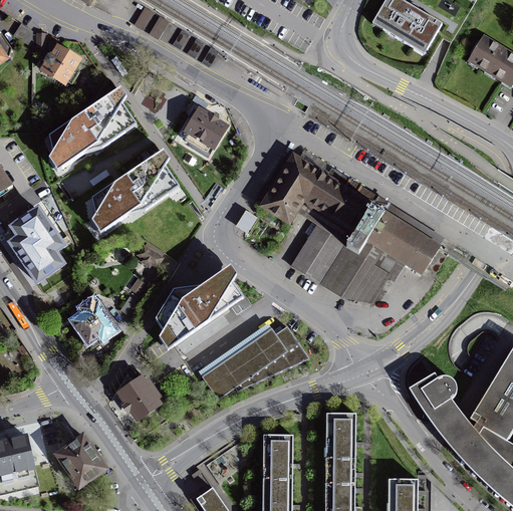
[(435,22),(400,0),(380,0),(370,16),(420,47),(435,22)]
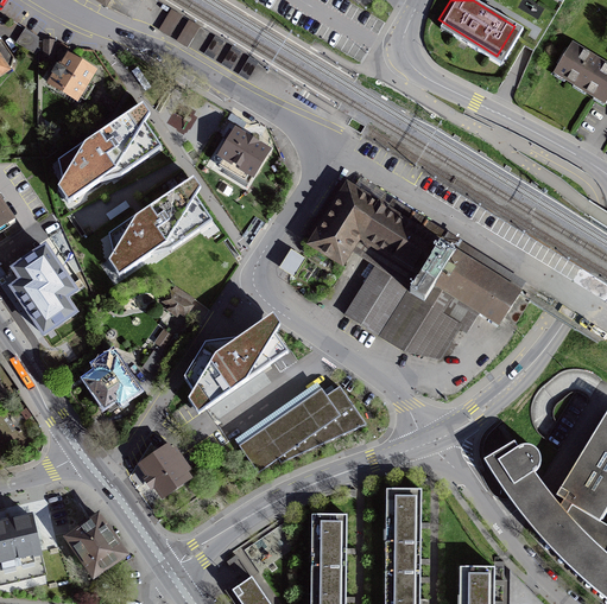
[(38,33),(21,26),(14,39),(36,52),(38,33)]
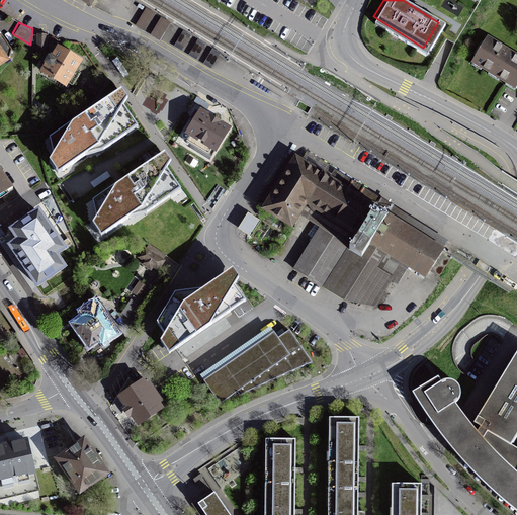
[(181,41),(189,31),(184,26),(175,36),(181,41)]
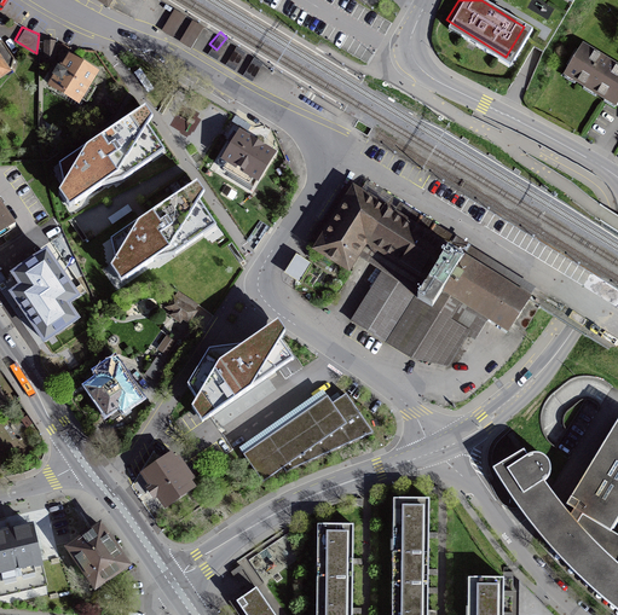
[(55,39),(45,39),(44,54),(53,54),(55,39)]
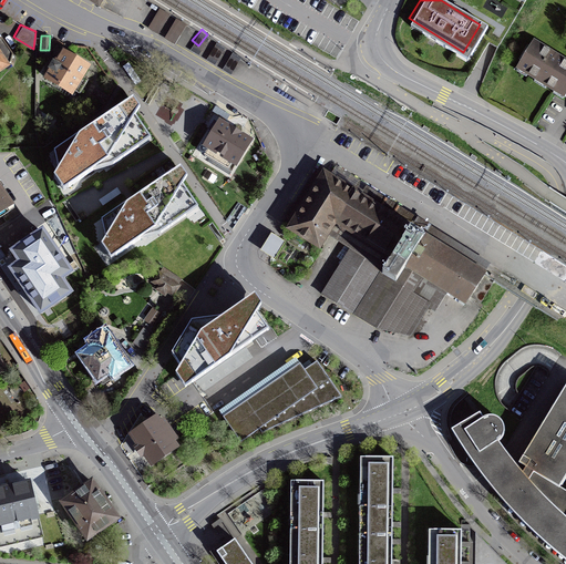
[(215,58),(225,44),(216,38),(206,52),(215,58)]
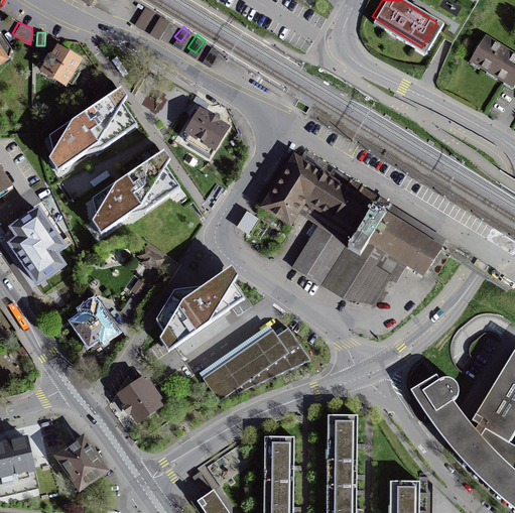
[(514,85),(514,53),(485,36),(469,63),(512,90),(514,85)]
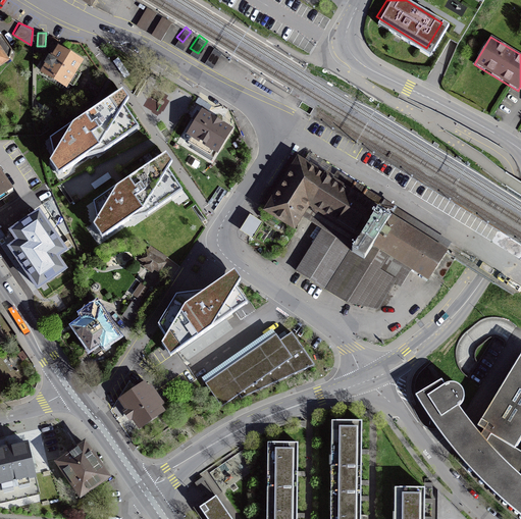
[(63,90),(81,62),(54,46),(37,73),(63,90)]
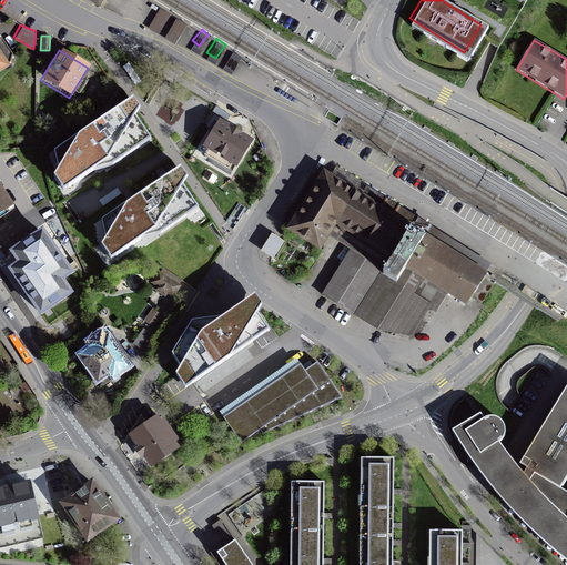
[(105,93),(97,88),(92,94),(102,100),(105,93)]
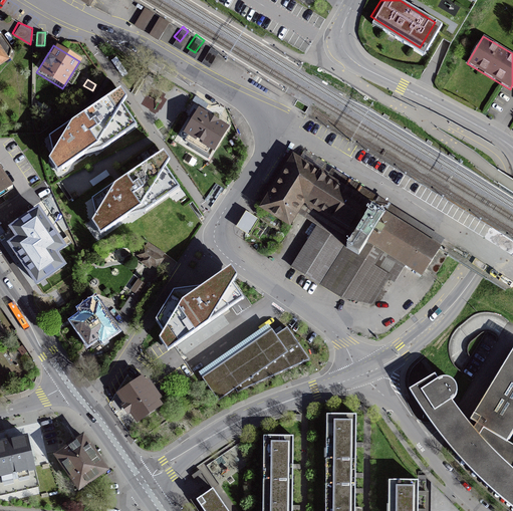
[(54,180),(134,126),(120,107),(125,98),(119,92),(47,140),(50,155),(44,164),(54,180)]
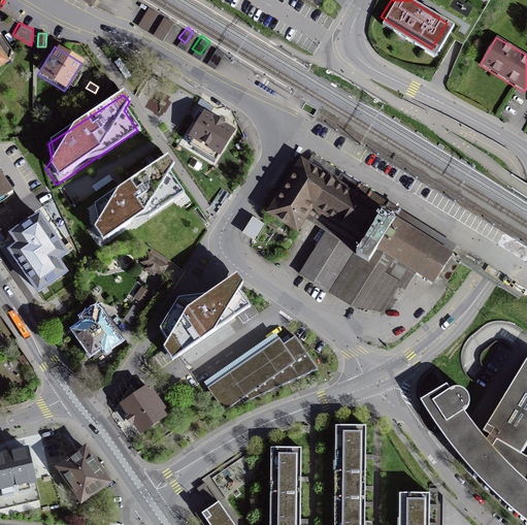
[(185,137),(217,157),(233,130),(201,110),(185,137)]
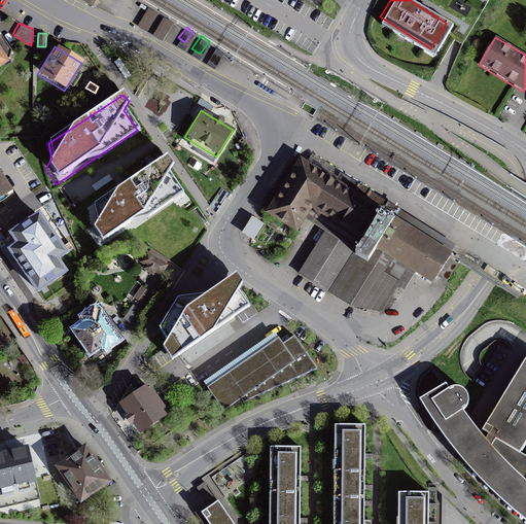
[(173,165),(168,156),(94,203),(98,223),(93,230),(101,245),(181,195),(168,175),(173,165)]
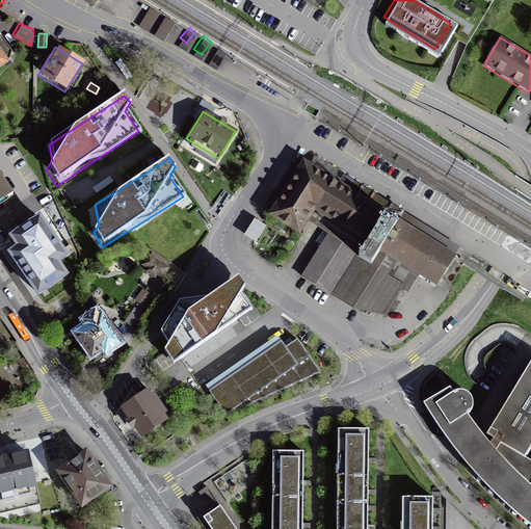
[(453,255),(300,160),(265,216),(298,236),(306,223),(325,235),(299,278),(329,296),(352,260),(366,267),(374,253),(394,264),(432,288),(441,275),(452,257),(453,255)]
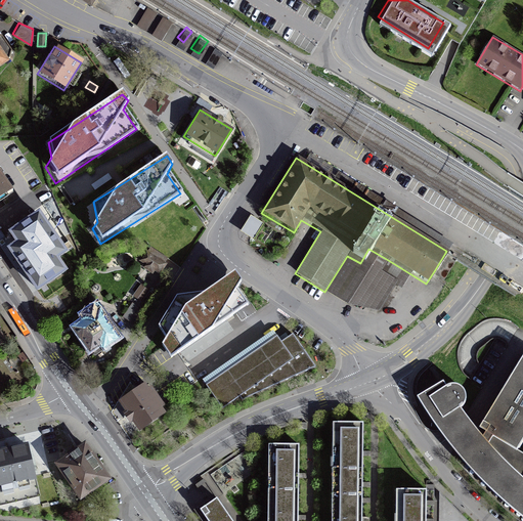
[(0,197),(4,204),(16,194),(0,170),(0,197)]
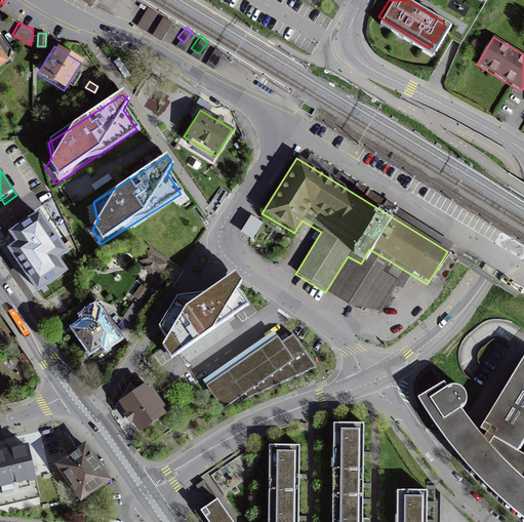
[(52,254),(26,216),(0,234),(0,236),(26,273),(52,254)]
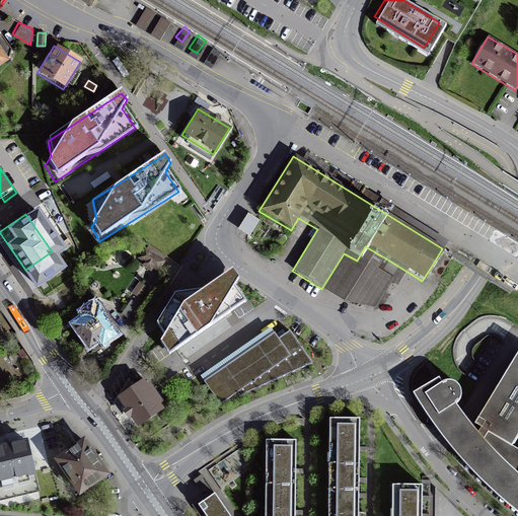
[(236,230),(249,238),(260,223),(246,215),(236,230)]
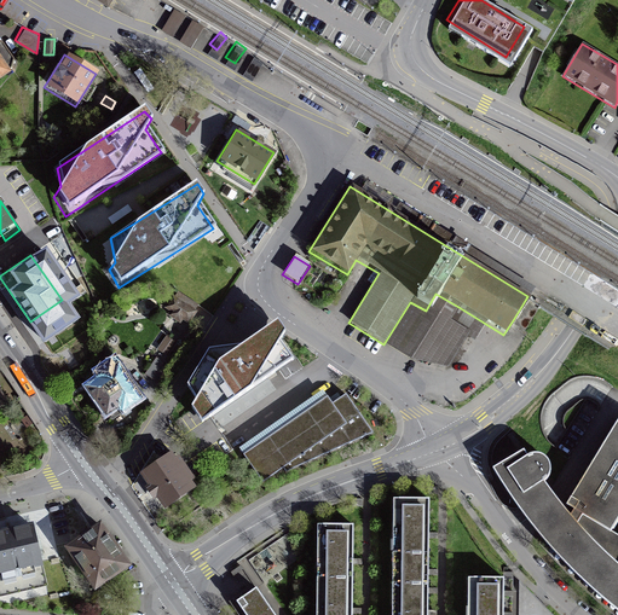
[(168,315),(179,321),(182,318),(189,323),(195,312),(190,308),(195,300),(178,290),(174,296),(172,294),(163,307),(172,312),(168,315)]
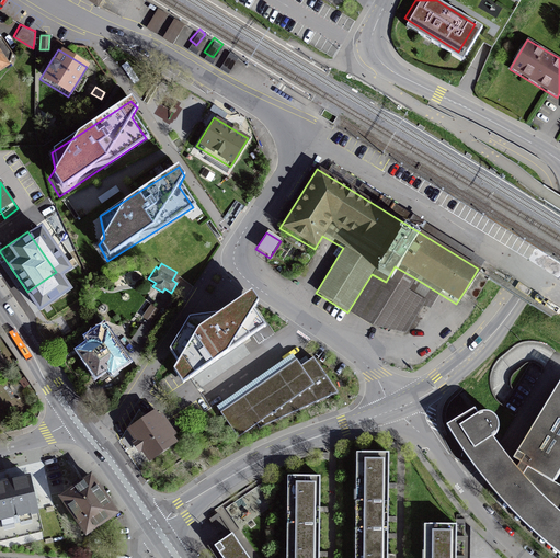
[(372,274),(347,312),(372,326),(408,333),(425,302),(408,291),(415,279),(395,266),(386,282),(372,274)]
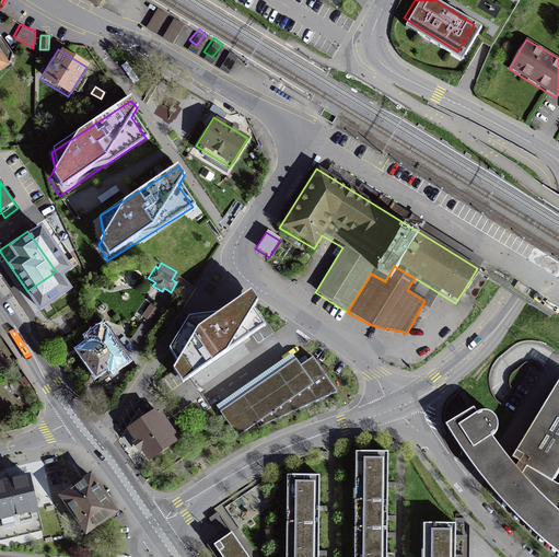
[(476,270),(464,290),(474,297),(486,277),(476,270)]
